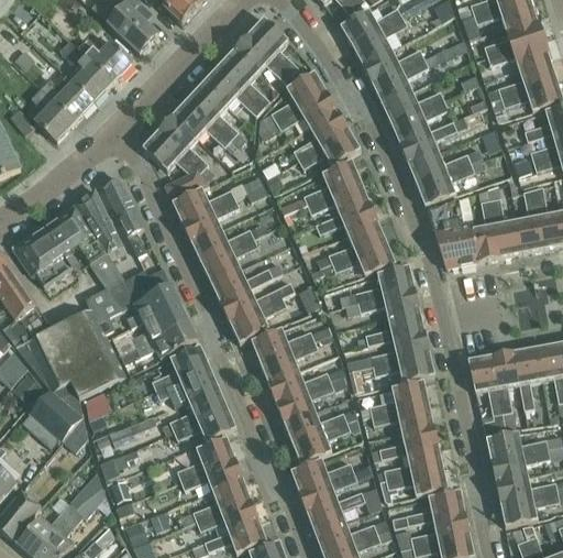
[(158,34),(134,12),(143,3),(140,0),(117,0),(124,7),(108,24),(140,54),(158,34)]
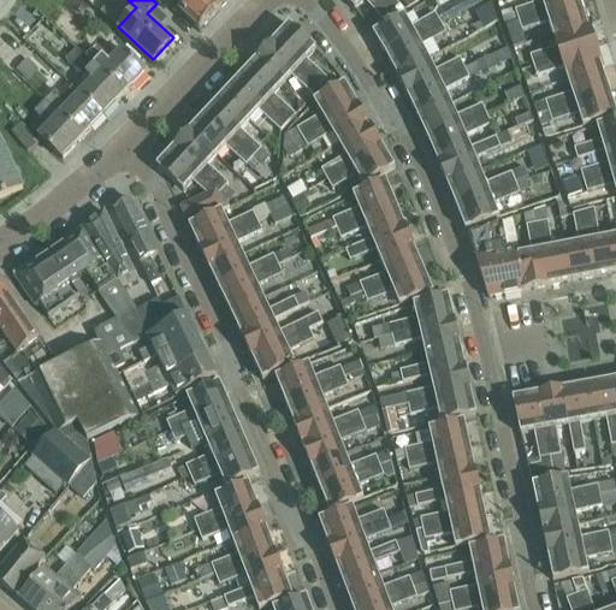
[(173,0),(172,3),(194,22),(193,22),(199,28),(220,6),(214,0),(173,0)]
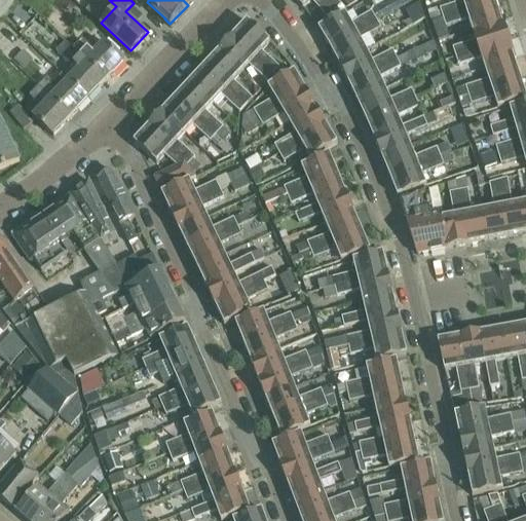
[(336,9),(326,0),(298,0),(302,4),(306,0),(315,0),(328,14),(336,9)]
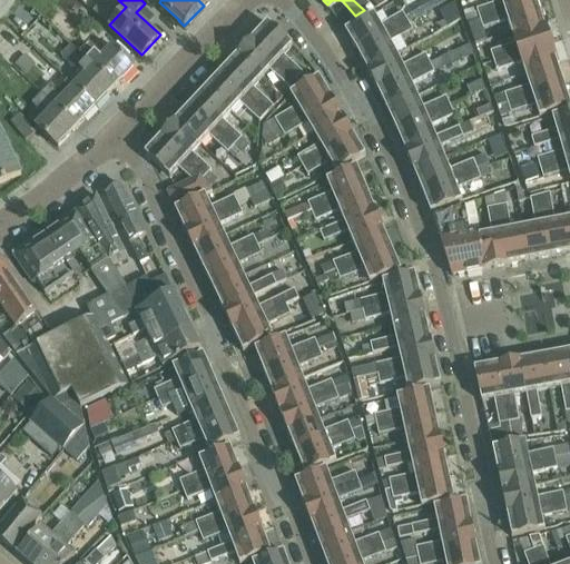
[(353,0),(364,10),(374,5),(370,0),(353,0)]
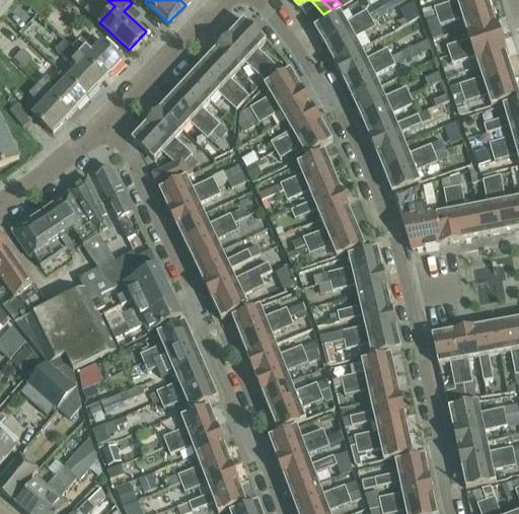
[(387,21),(388,25),(390,28),(392,28),(419,14),(413,0),(411,0),(399,7),(403,15),(398,19),(394,17),(390,18),(387,21)]
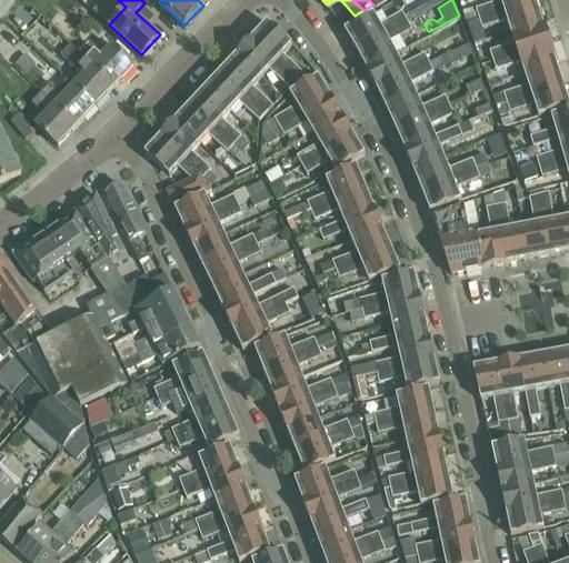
[(488,0),(475,4),(478,13),(520,0),(488,0)]
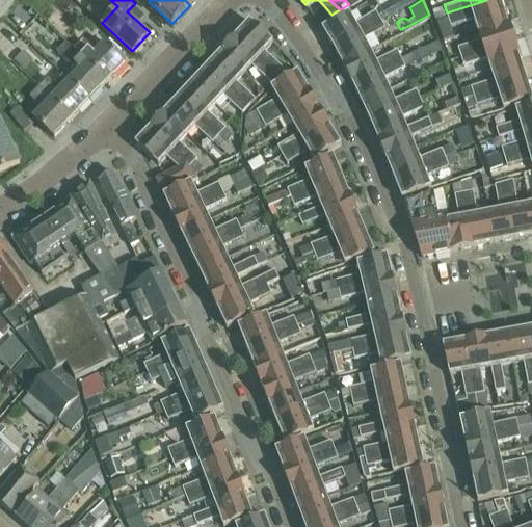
[(486,0),(447,12),(450,22),(473,15),(476,25),(506,16),(501,0),(486,0)]
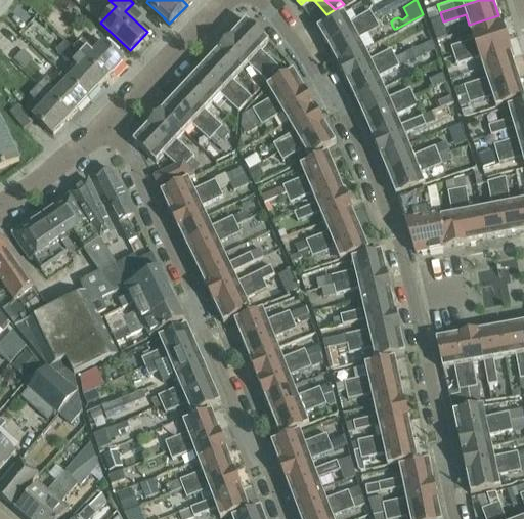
[(344,10),(316,26),(328,43),(375,17),(369,9),(349,19),(344,10)]
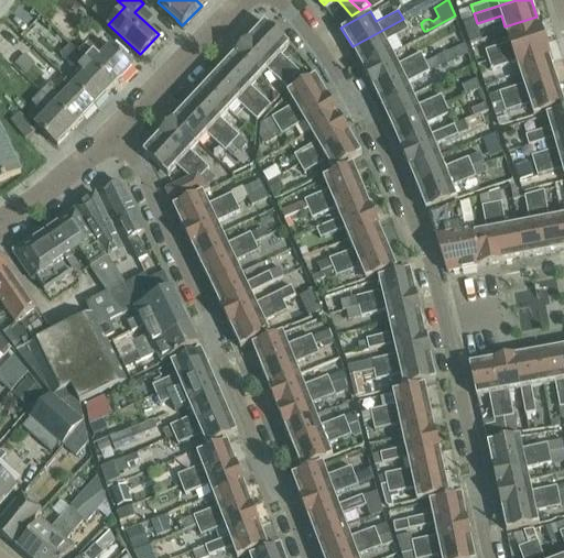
[(509,39),(497,42),(485,46),(488,56),(545,37),(539,17),(537,17),(505,26),(509,39)]
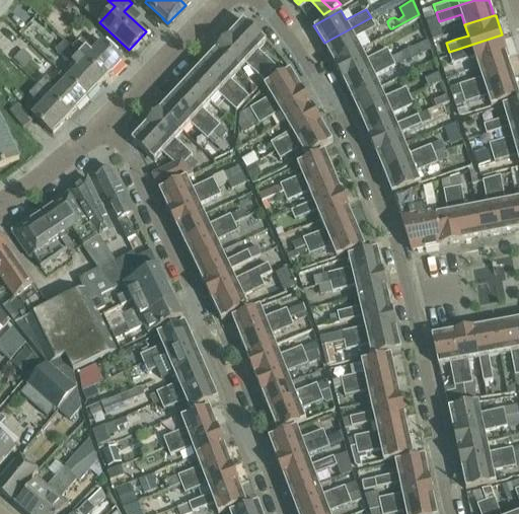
[(243,17),(229,32),(269,69),(275,62),(258,47),(266,38),(243,17)]
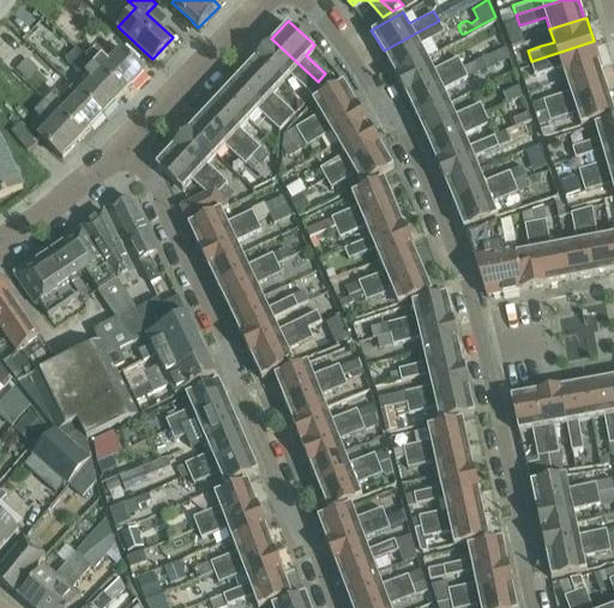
[(439,20),(384,50),(395,72),(427,56),(421,42),(445,30),(439,20)]
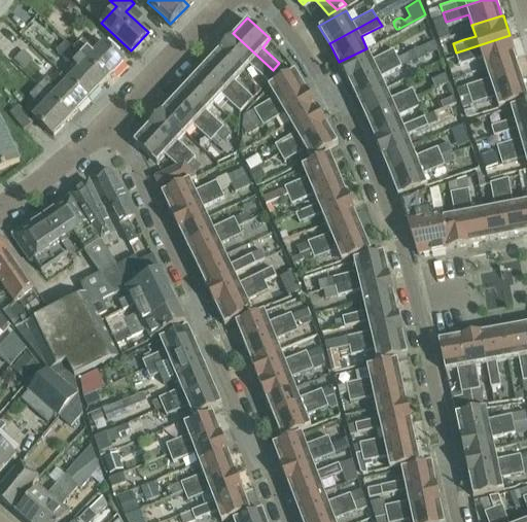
[(429,28),(413,37),(417,44),(398,54),(407,69),(427,58),(425,56),(440,48),(429,28)]
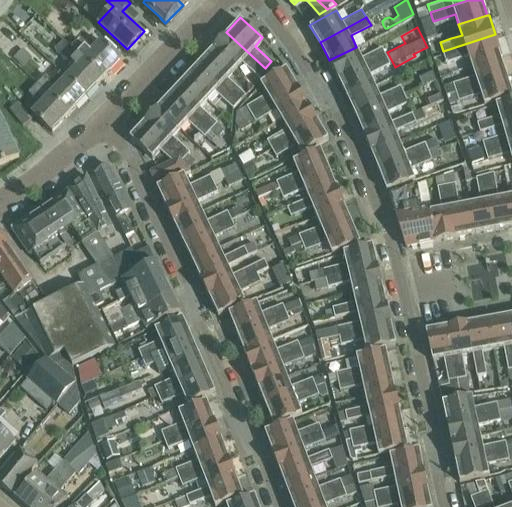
[(226,32),(212,47),(235,68),(242,60),(260,76),(268,72),(264,68),(265,68),(226,32)]
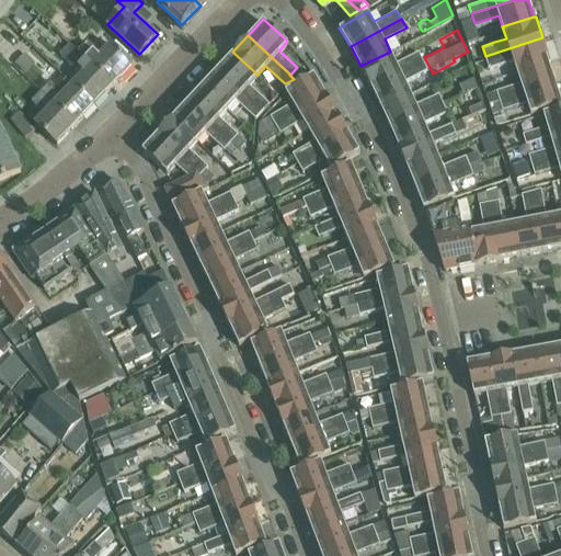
[(88,40),(78,50),(113,82),(132,63),(124,55),(128,50),(115,37),(100,54),(93,48),(95,47),(88,40)]
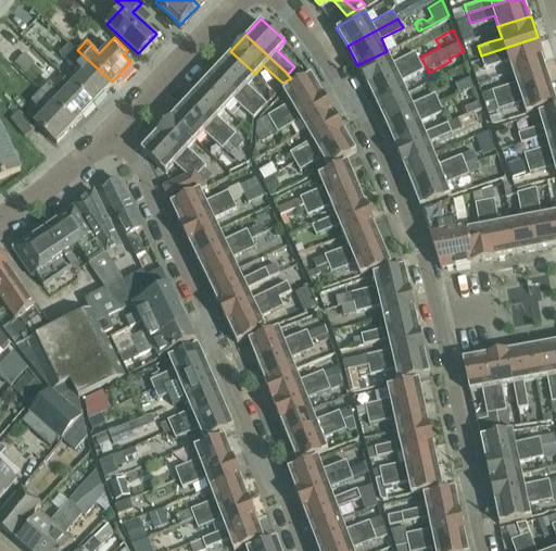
[(544,59),(538,37),(481,55),(484,65),(507,58),(512,70),(543,60),(544,59)]
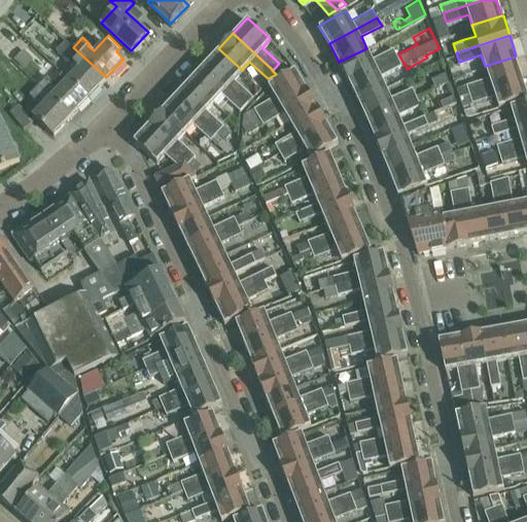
[(73,47),(65,39),(56,48),(71,63),(73,61),(79,66),(68,77),(89,96),(106,77),(73,47)]
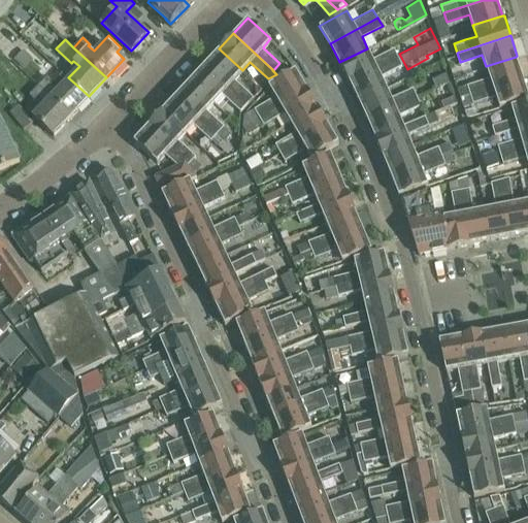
[(219,48),(205,63),(245,101),(253,94),(235,77),(242,70),(219,48)]
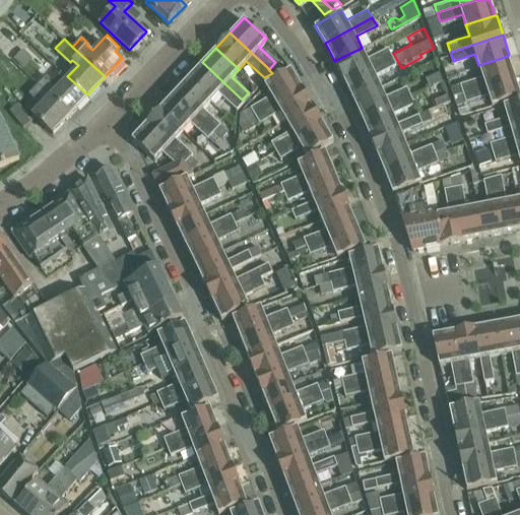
[(362,48),(334,61),(343,77),(392,56),(388,48),(367,57),(362,48)]
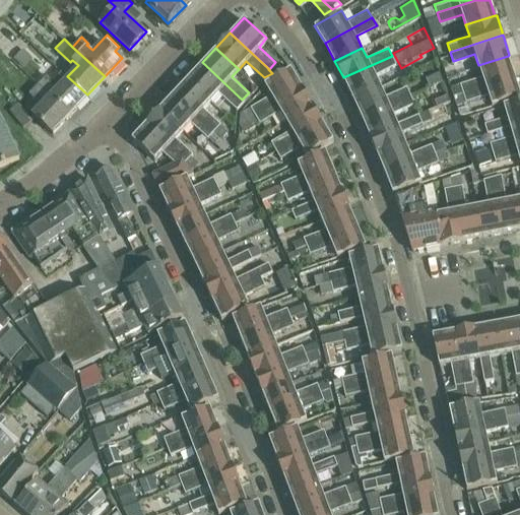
[(392,56),(343,77),(352,98),(380,84),(375,73),(396,64),(392,56)]
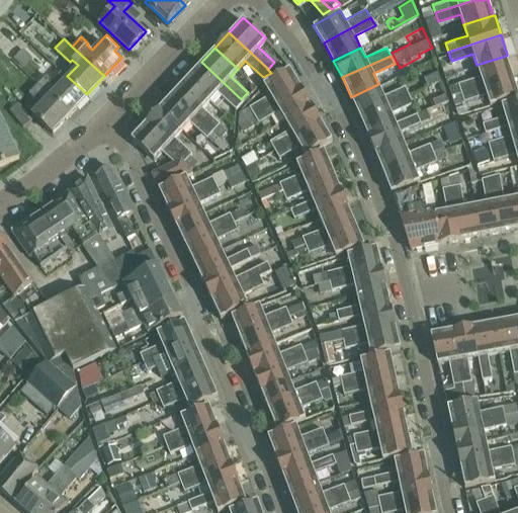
[(480,74),(468,78),(448,84),(451,93),(512,73),(506,56),(477,65),(480,74)]
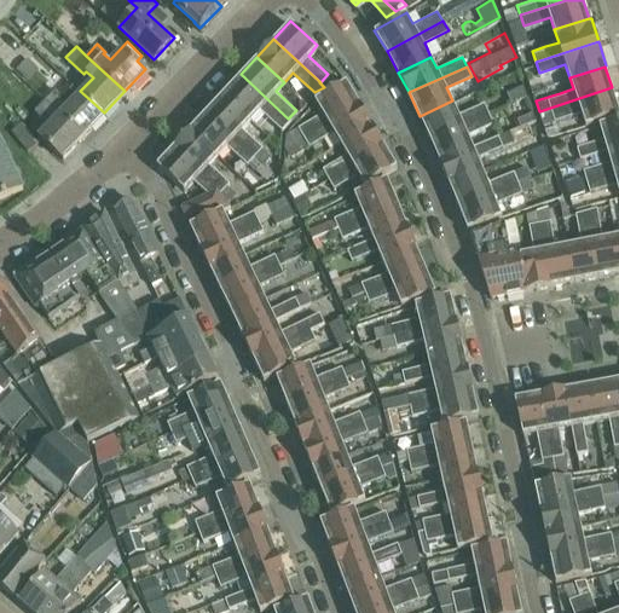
[(241,74),(224,92),(250,117),(260,108),(281,127),(288,119),(241,74)]
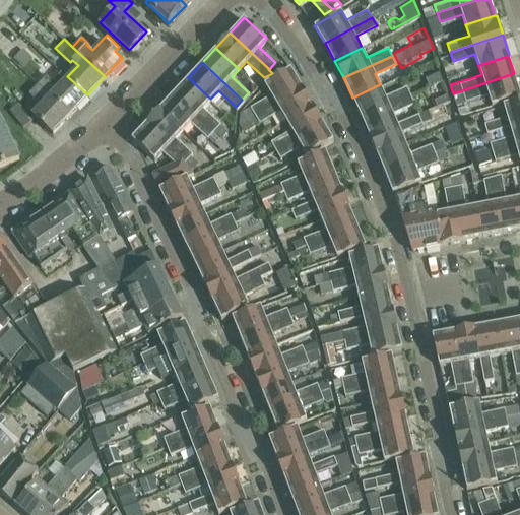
[(270,93),(260,100),(240,111),(239,122),(239,123),(302,85),(290,67),(264,83),(270,93)]
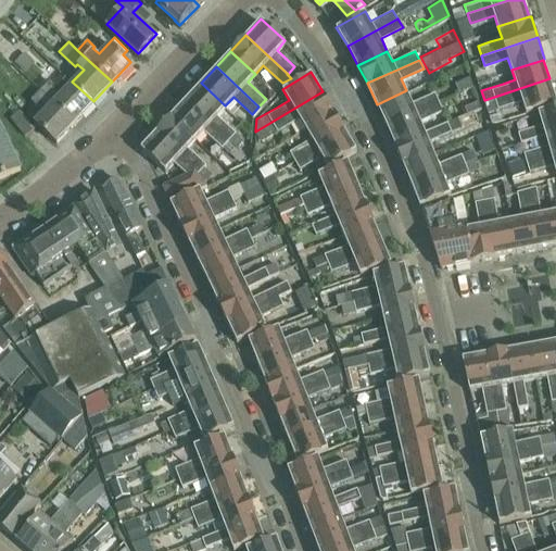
[(472,84),(469,75),(455,80),(459,90),(472,84)]
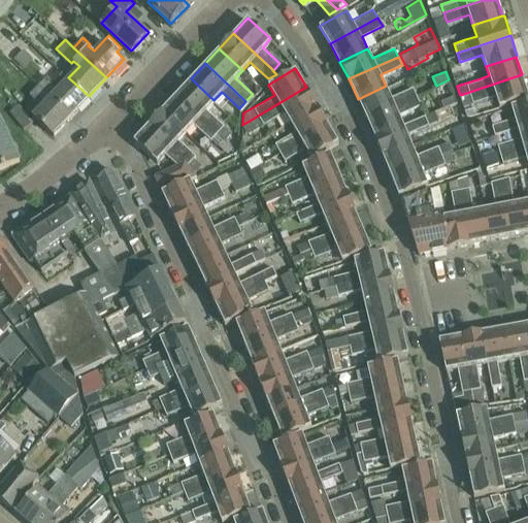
[(55,80),(47,74),(38,84),(71,115),(89,96),(68,77),(63,72),(55,80)]
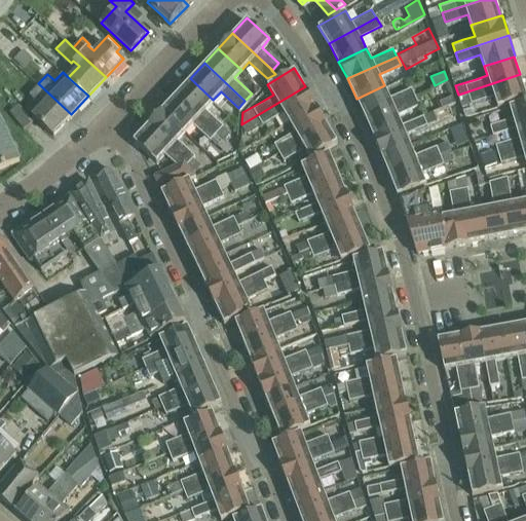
[(525,95),(525,91),(520,74),(458,95),(461,104),(492,94),(496,105),(525,95)]
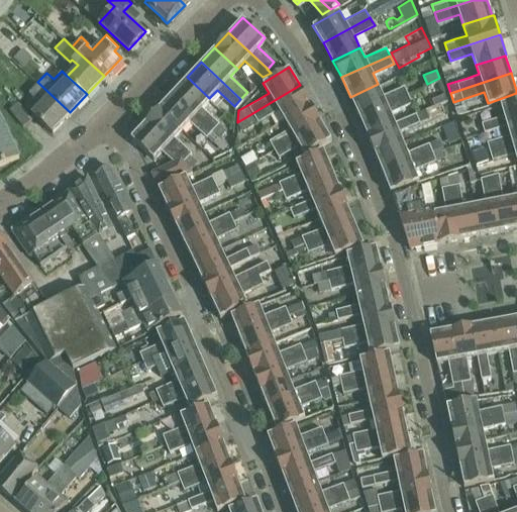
[(187,77),(173,92),(218,134),(220,135),(225,129),(218,122),(219,121),(202,106),(209,98),(187,77)]
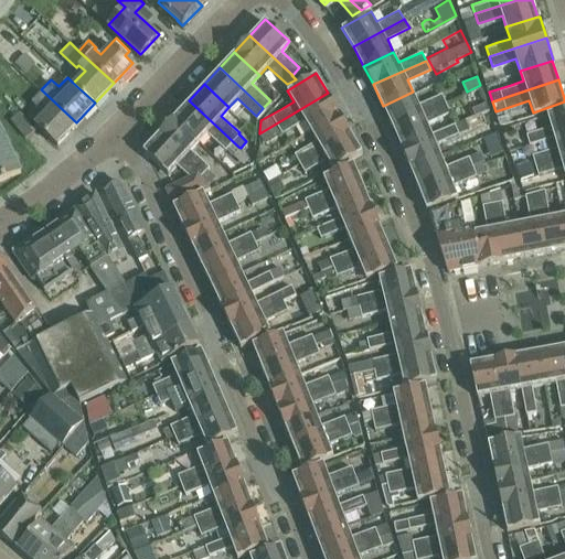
[(76,122),(41,89),(31,99),(39,107),(41,104),(46,109),(35,121),(56,142),(76,122)]
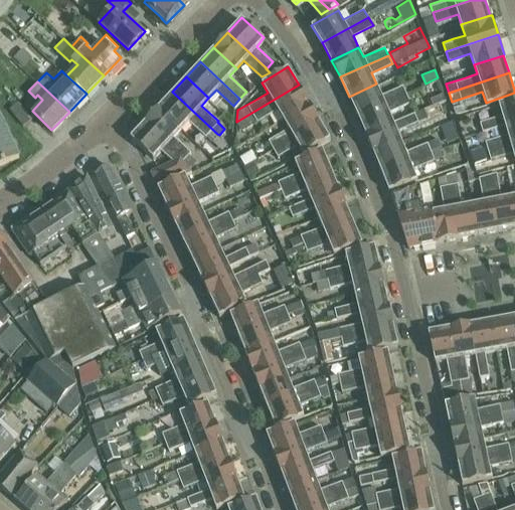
[(381,95),(376,83),(349,97),(353,104),(358,116),(406,93),(402,85),(381,95)]
